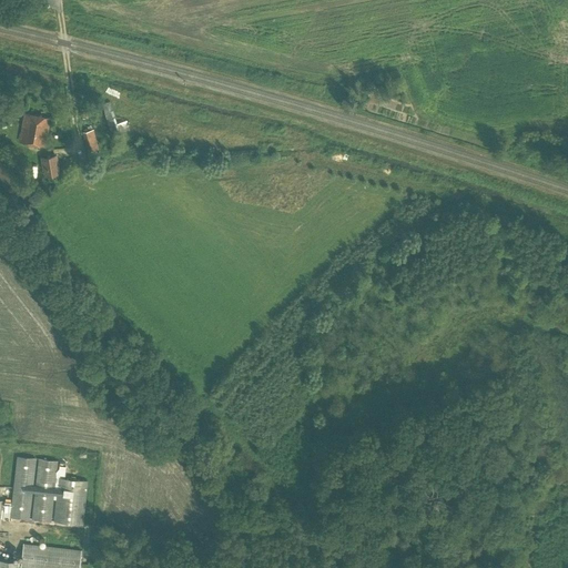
[(46,145),(50,118),(24,113),(19,141),(46,145)]
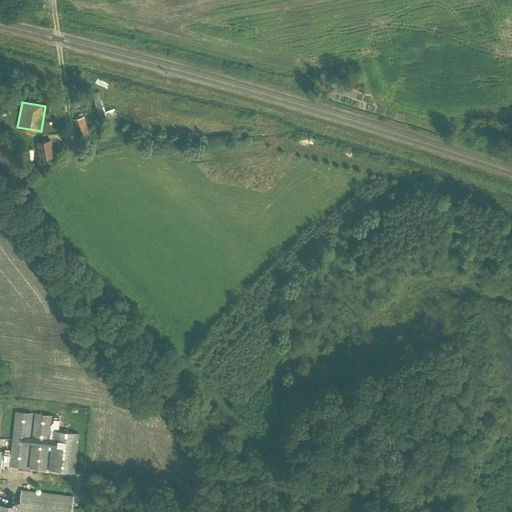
[(79,139),(82,138),(89,136),(84,116),(74,118),(79,139)]
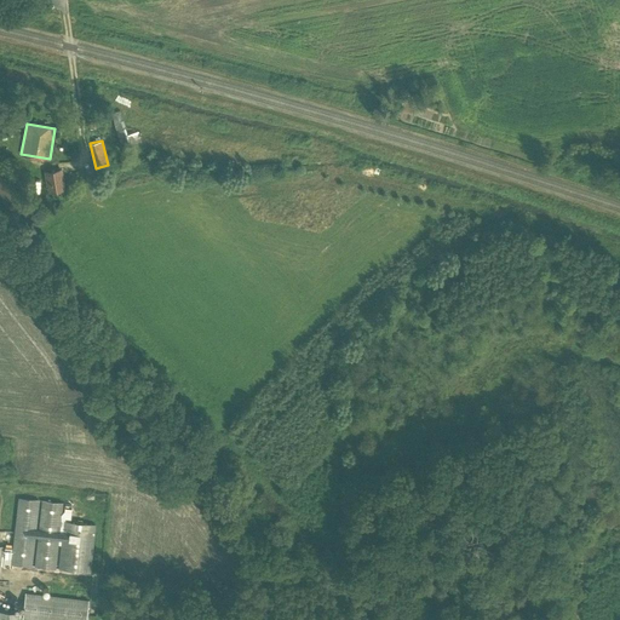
[(47,193),(61,191),(65,190),(62,168),(44,171),(47,193)]
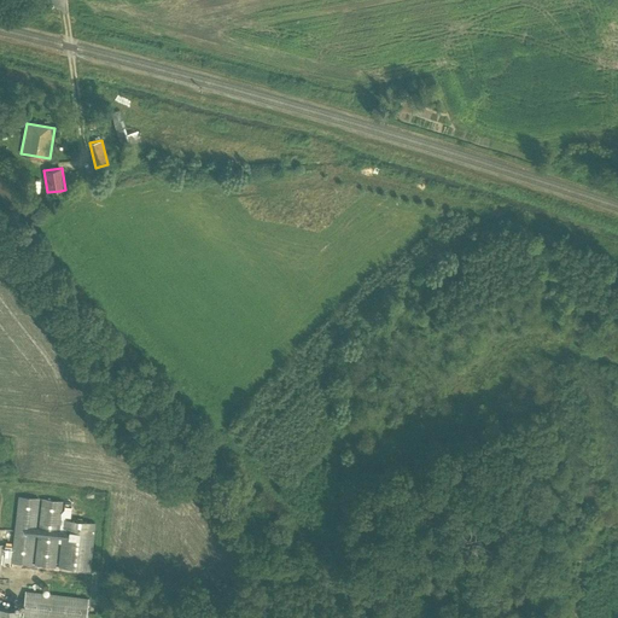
[(33,565),(40,499),(18,496),(11,563),(33,565)]
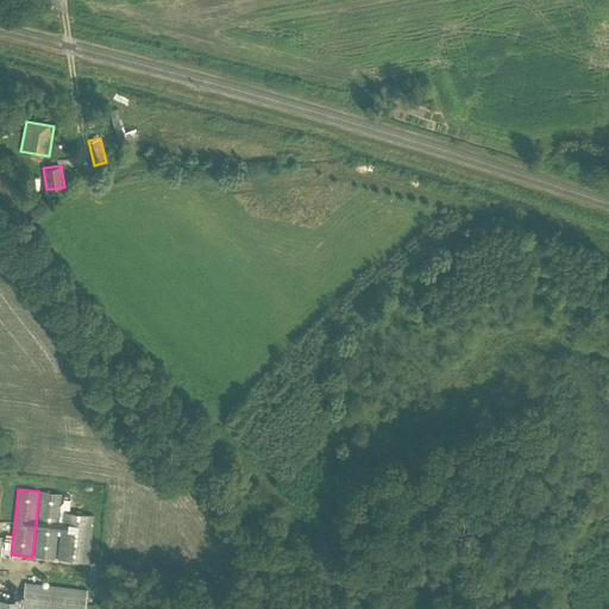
[(55,559),(62,494),(41,493),(33,557),(55,559)]
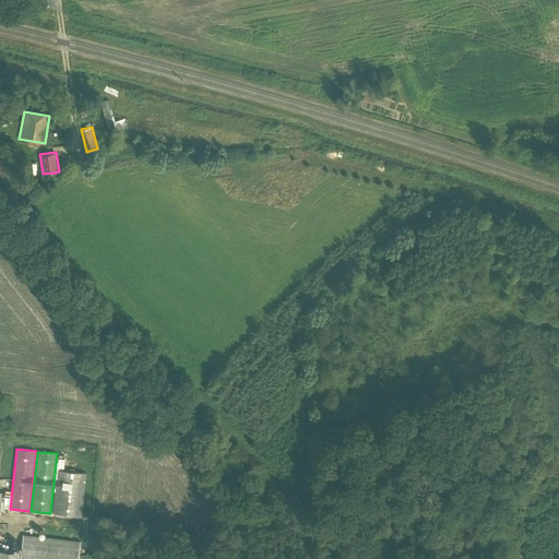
[(82,515),(86,473),(57,470),(52,513),(82,515)]
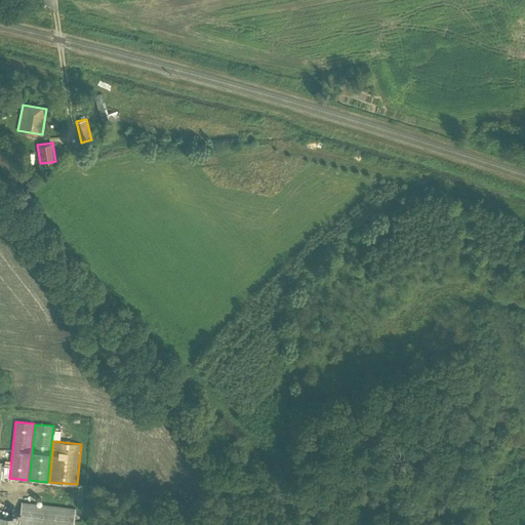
[(18,524),(73,524),(75,509),(21,501),(18,524)]
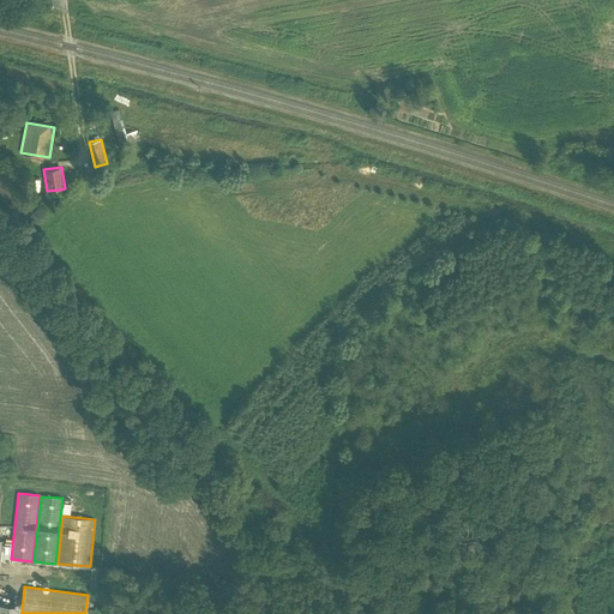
[(0,613),(19,613),(20,606),(0,603),(0,613)]
